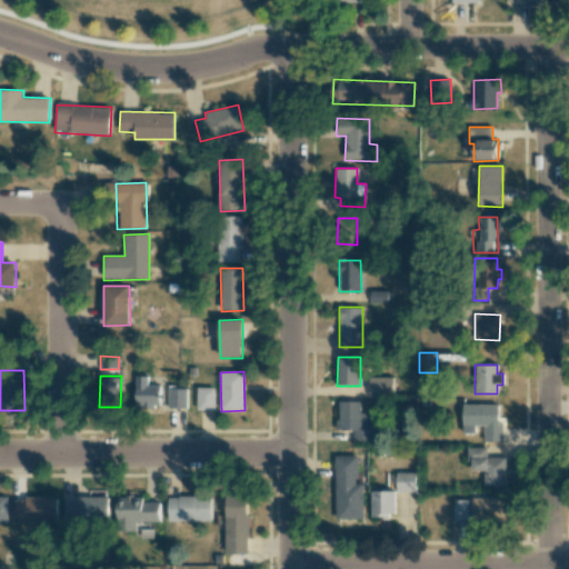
[(160,406),(159,385),(148,386),(148,376),(136,376),(136,406),(160,406)]
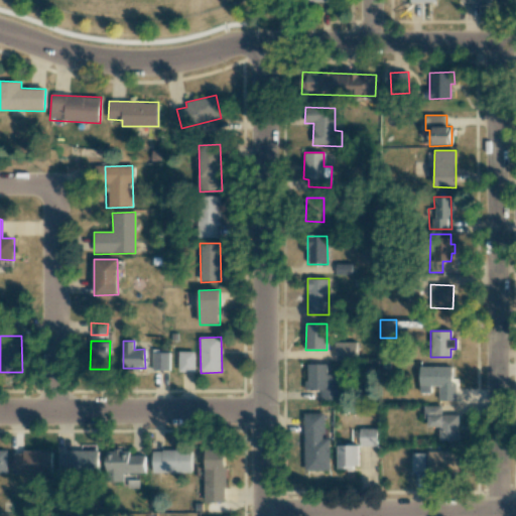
[(335,360),(356,360),(357,343),(335,342),(335,360)]
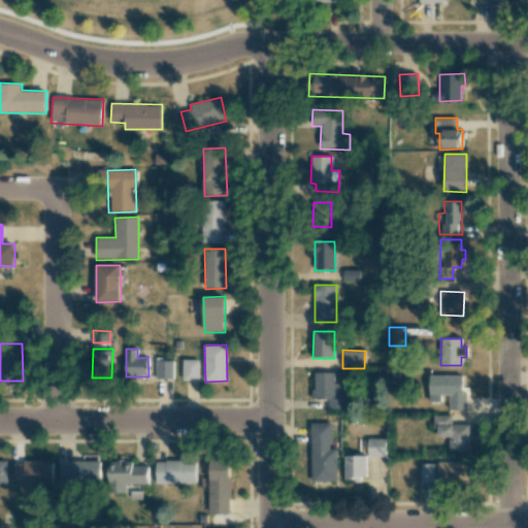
[(156,378),(173,380),(173,361),(157,360),(156,378)]
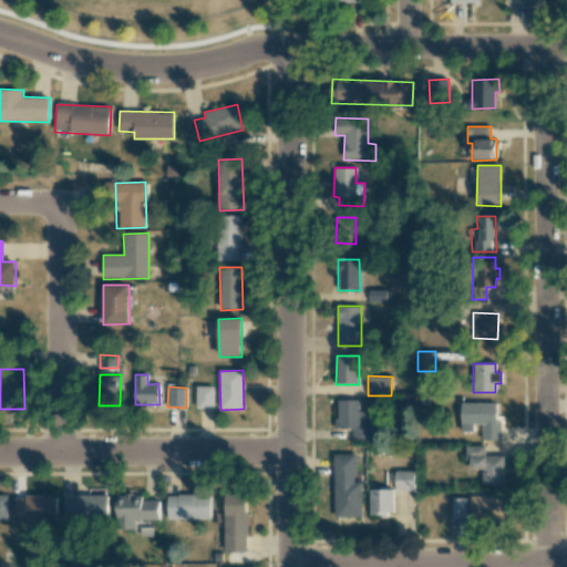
[(214,409),(215,387),(196,387),(196,409),(214,409)]
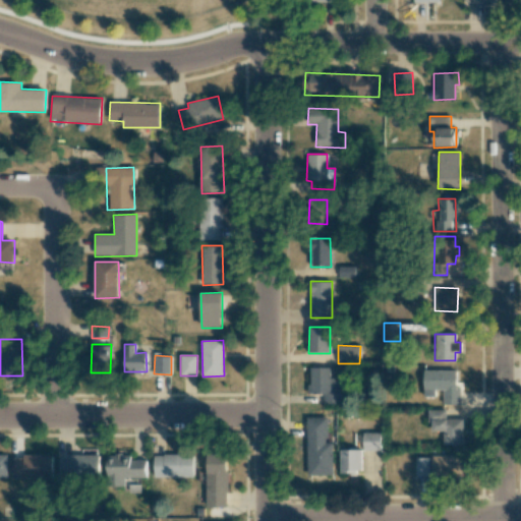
[(341,404),(340,378),(330,379),(330,367),(309,367),(309,394),(324,393),(324,404),(341,404)]
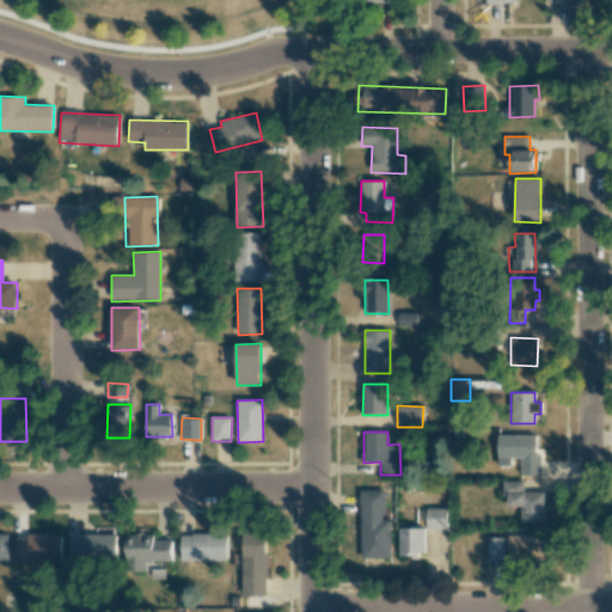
[(536,435),(497,435),(496,466),(510,466),(510,458),(520,458),(520,475),(540,475),(540,456),(536,456),(536,435)]
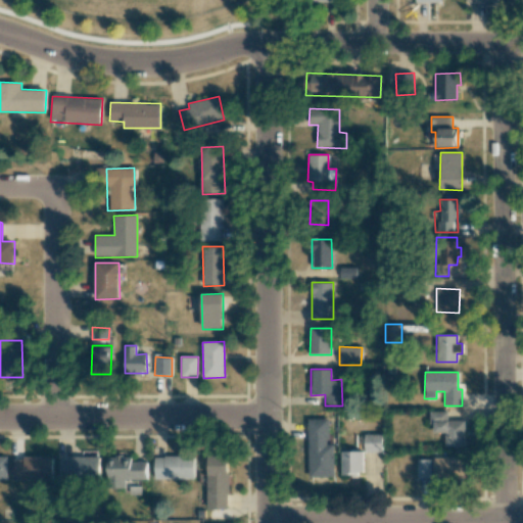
[(447,412),(429,411),(429,425),(433,425),(433,432),(444,432),(444,446),(465,446),(465,421),(447,421),(447,412)]
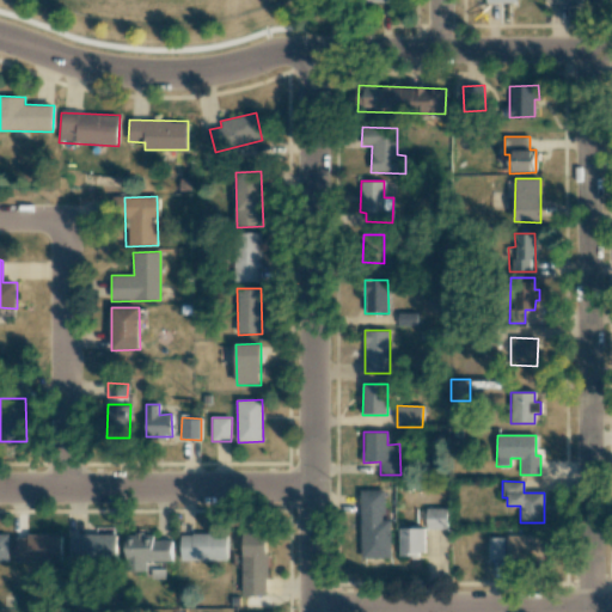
[(384,490),(360,490),(362,558),(391,557),(390,520),(385,520),(384,490)]
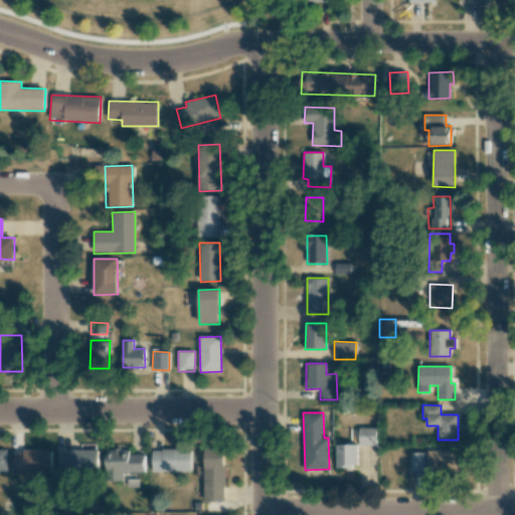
[(359,446),(376,445),(376,427),(358,427),(359,446)]
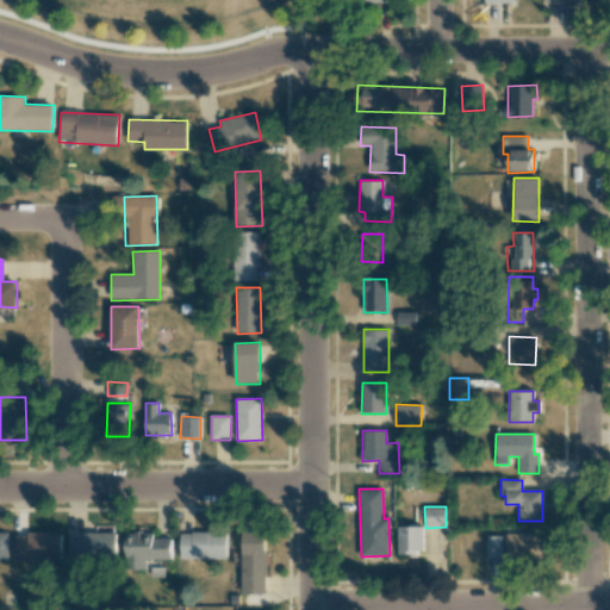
[(423,553),(422,527),(398,527),(398,553),(423,553)]
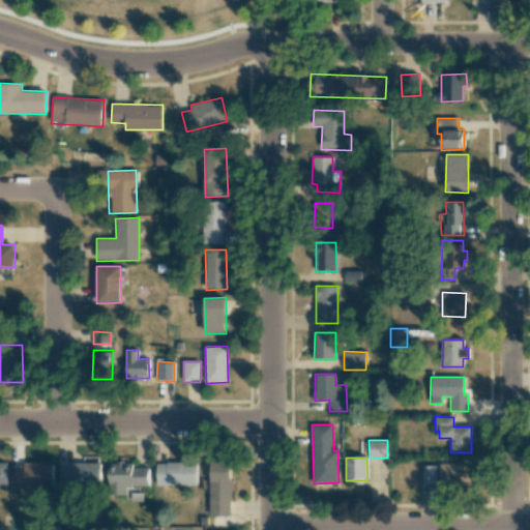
[(156,484),(196,486),(197,463),(156,462),(156,484)]
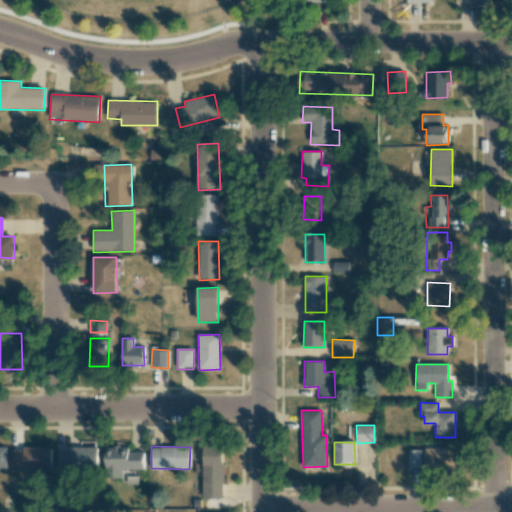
[(105,447),(105,478),(122,478),(122,469),(144,469),(143,452),(127,452),(127,447),(105,447)]
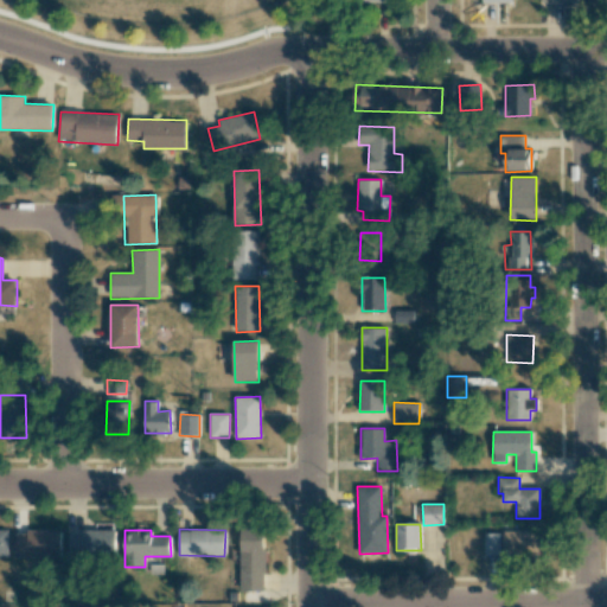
[(503,530),(503,560),(540,560),(540,531),(503,530)]
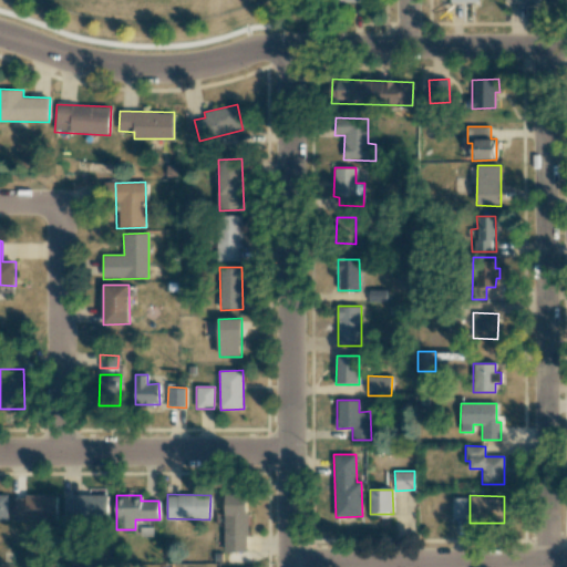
[(57,522),(58,496),(14,496),(14,521),(57,522)]
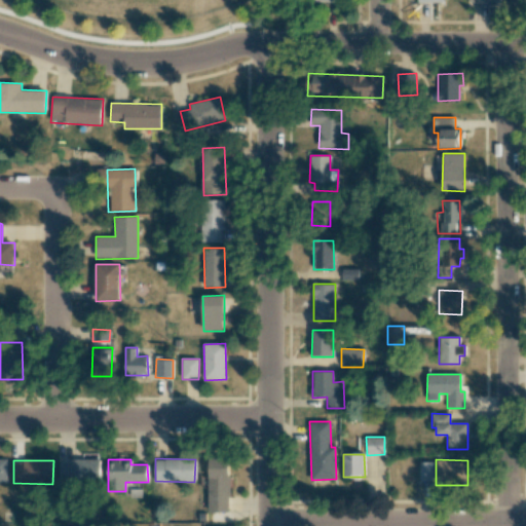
[(100,460),(60,460),(60,480),(100,480),(100,460)]
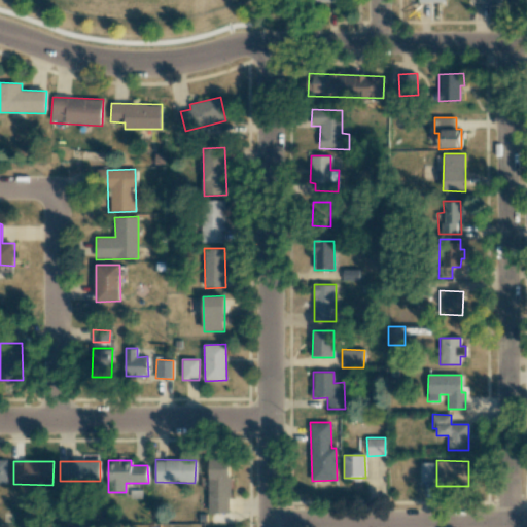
[(208,513),(229,514),(231,461),(209,461),(208,513)]
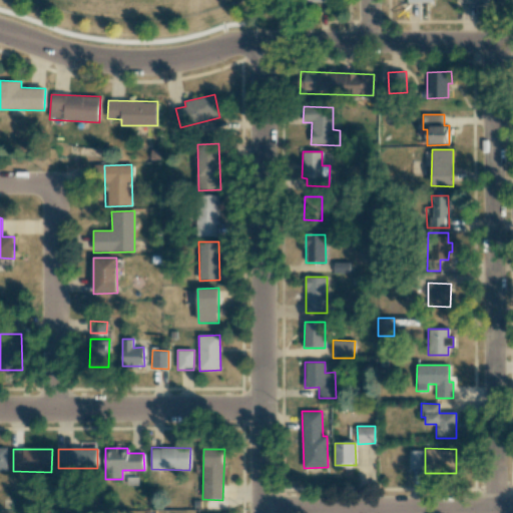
[(423,469),(422,451),(409,451),(410,470),(423,469)]
